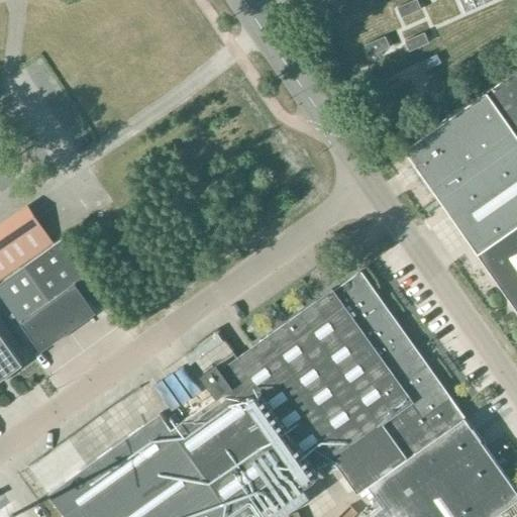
[(411,0),(397,7),(402,17),(422,8),(417,0),(411,0)]
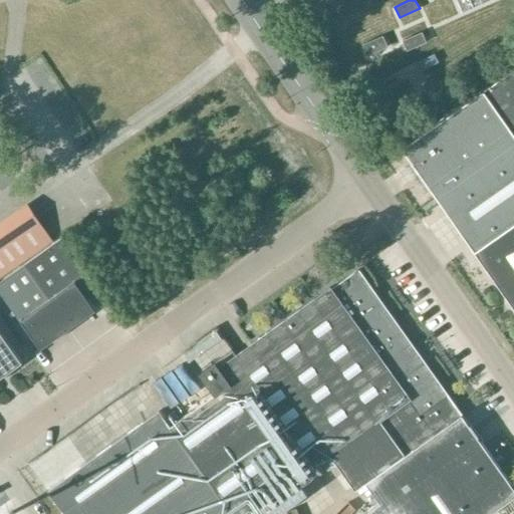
[(457,0),(462,11),(487,0),(457,0)]
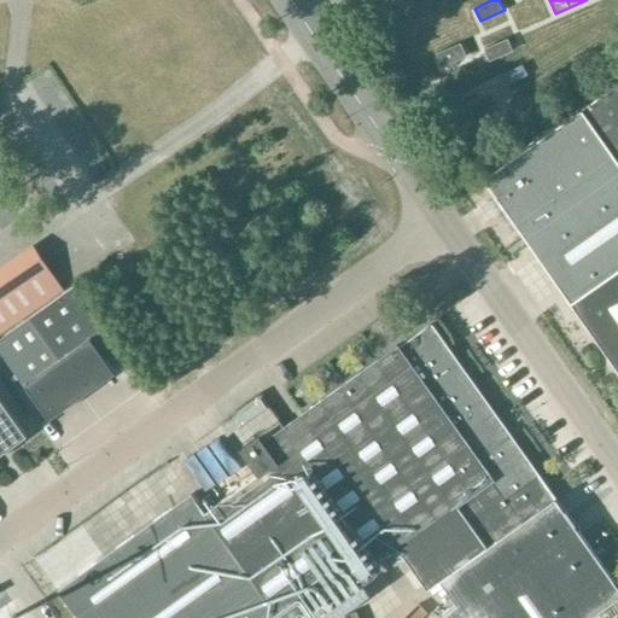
[(483,50),(489,62),(513,52),(507,39),(483,50)]
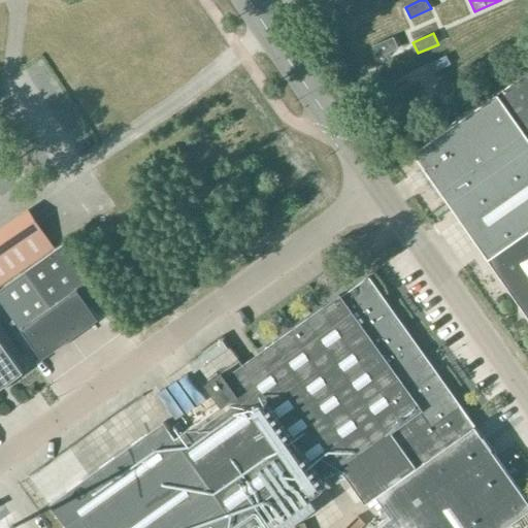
[(398,47),(394,36),(372,45),(377,57),(398,47)]
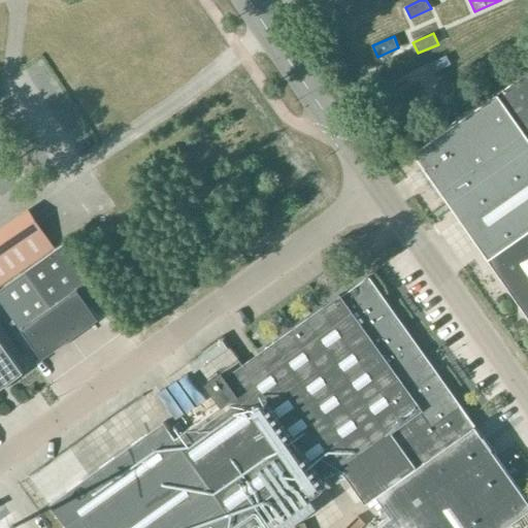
[(527,74),(416,158),(487,259),(497,273),(527,317),(527,74)]
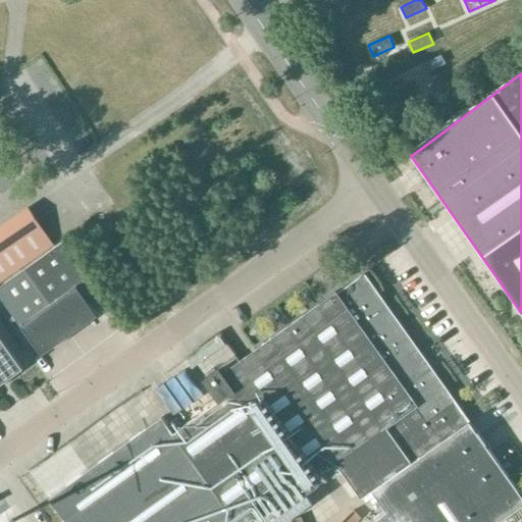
[(36,219),(0,243),(0,278),(53,244),(36,219)]
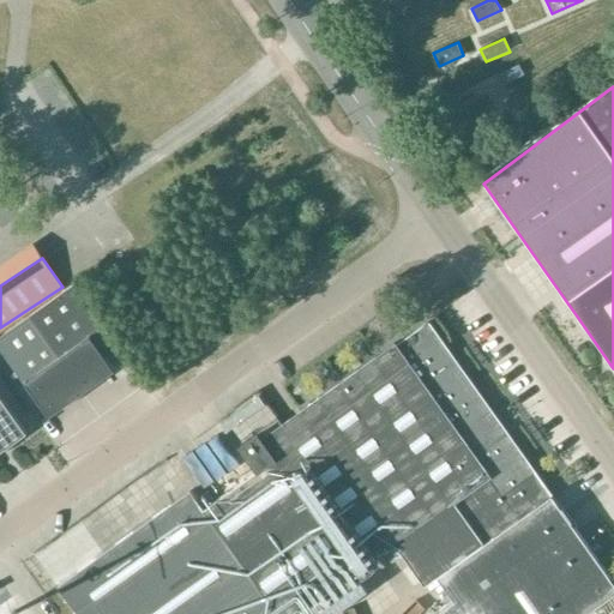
[(0,365),(31,409),(41,402),(49,414),(114,366),(107,355),(118,348),(73,284),(0,336),(0,365)]
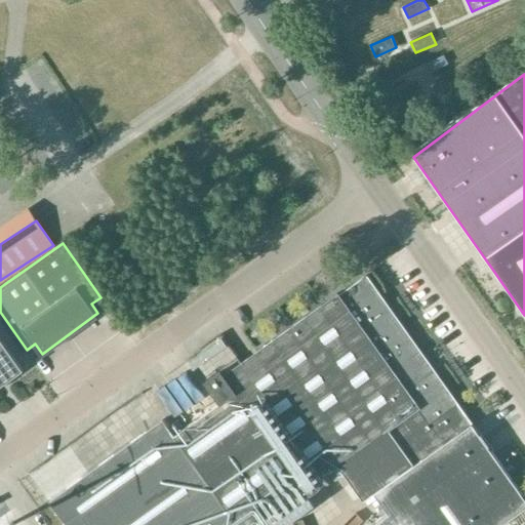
[(163,421),(48,503),(64,524),(253,524),(305,490),(319,479),(337,467),(362,500),(374,492),(389,514),(371,524),(506,524),(524,512),(524,499),(470,423),(436,376),(366,277),(337,297),(336,295),(241,363),(237,358),(204,381),(218,403),(174,438),(163,421)]
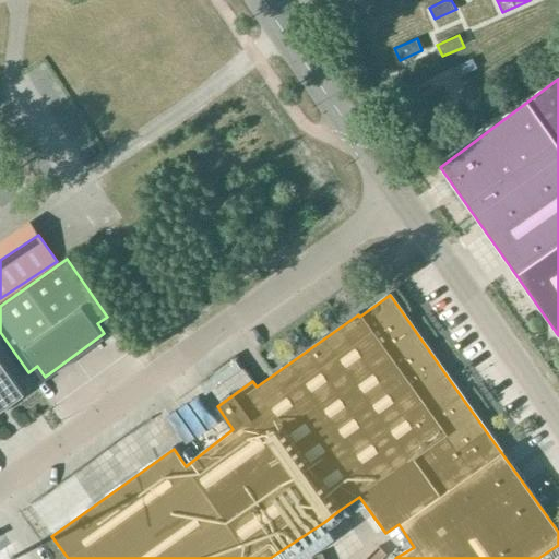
[(6,405),(25,391),(24,390),(0,356),(0,405),(4,404),(6,405)]
